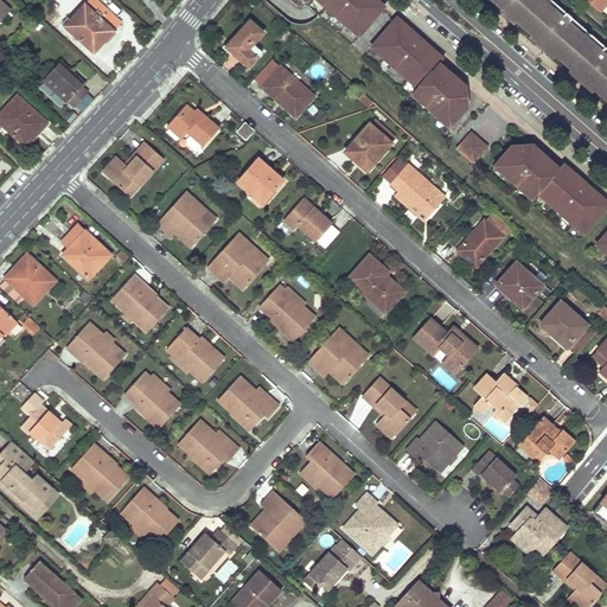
[(0,0),(0,21),(11,11),(0,0)]
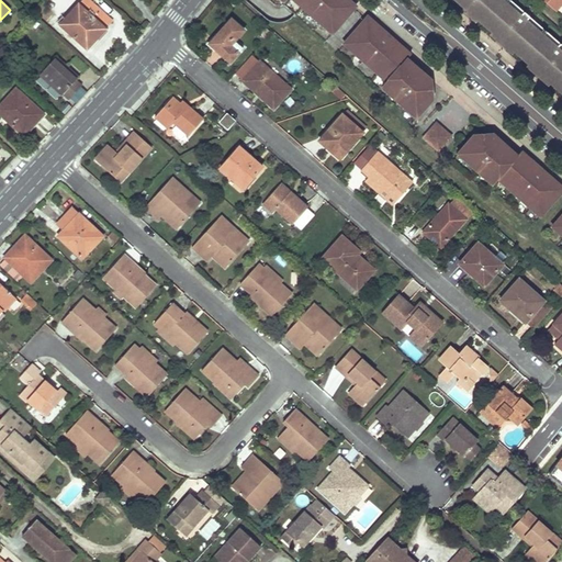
[(98,9),(92,15),(88,12),(94,6),(88,0),(82,0),(79,4),(78,3),(59,23),(86,48),(105,27),(104,26),(111,20),(98,9)]
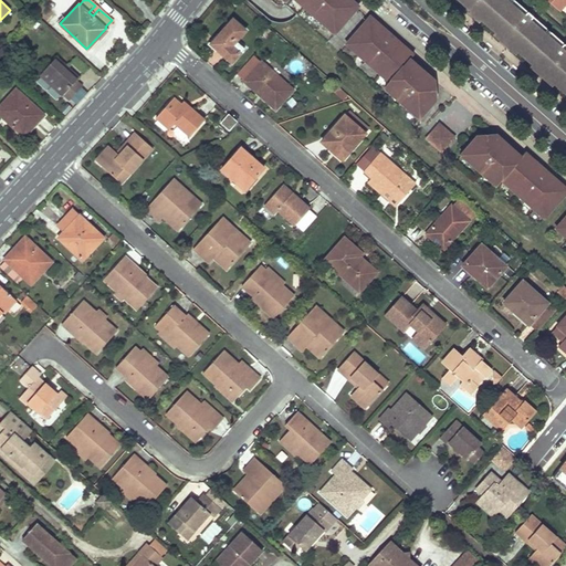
[(304,0),(306,1),(304,4),(316,14),(324,22),(326,19),(337,29),(357,7),(348,0),(304,0)]
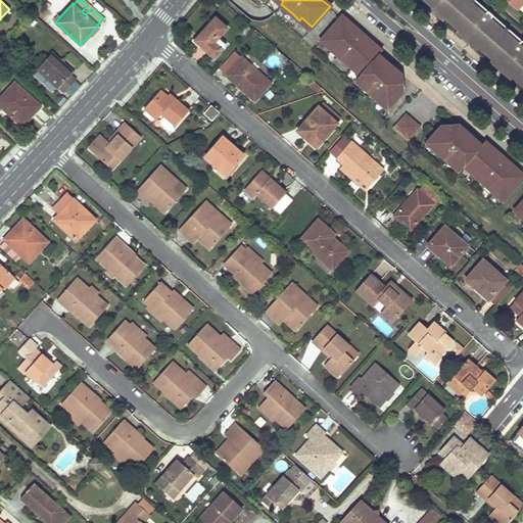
[(470,0),(485,13),(488,9),(476,0),(470,0)]
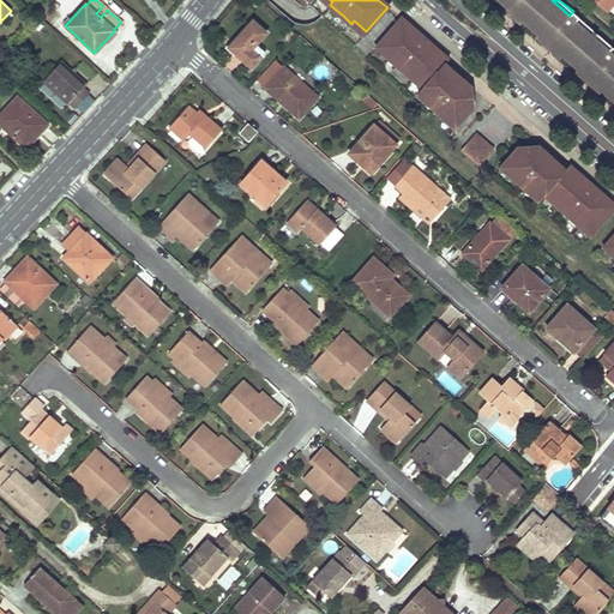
[(613,0),(593,0),(606,11),(612,4),(613,0)]
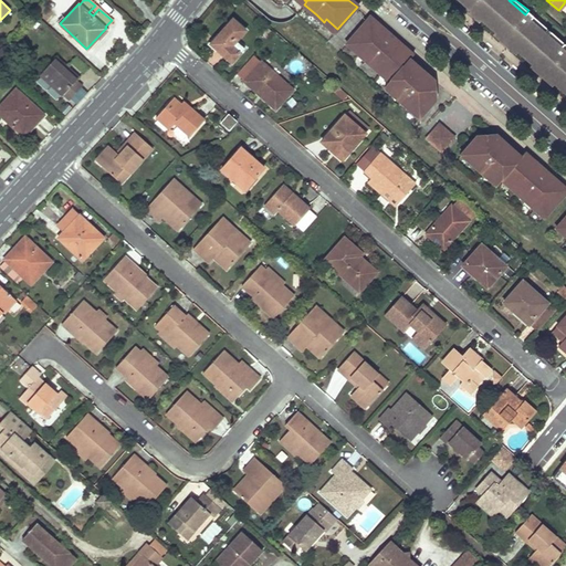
[(313,19),(321,25),(324,22),(316,14),(313,19)]
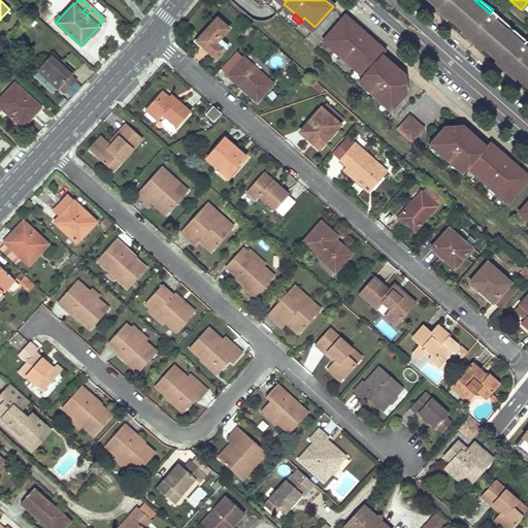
[(343,17),(359,30),(362,27),(345,13),(343,17)]
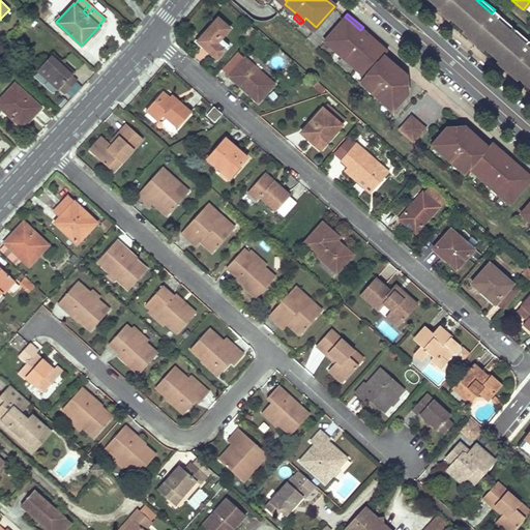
[(497,18),(526,42),(529,39),(500,15),(497,18)]
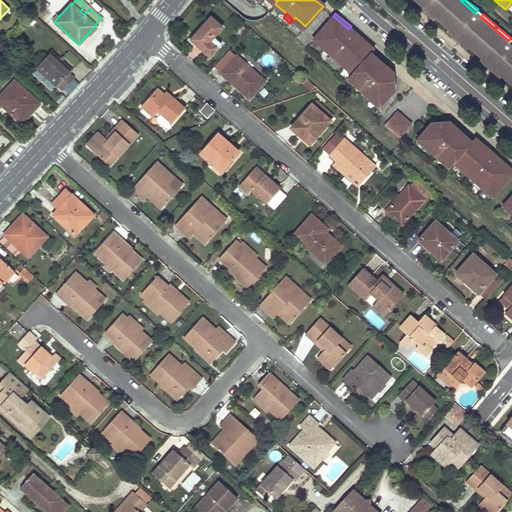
[(331,54),(341,63),(344,61),(355,70),(352,73),(358,78),(356,80),(372,94),(382,103),(396,88),(395,81),(391,77),(394,75),(392,68),(383,60),(380,63),(368,53),(371,50),(355,35),(357,32),(351,26),(348,29),(333,16),(316,35),(326,44),(323,47),(331,54)]
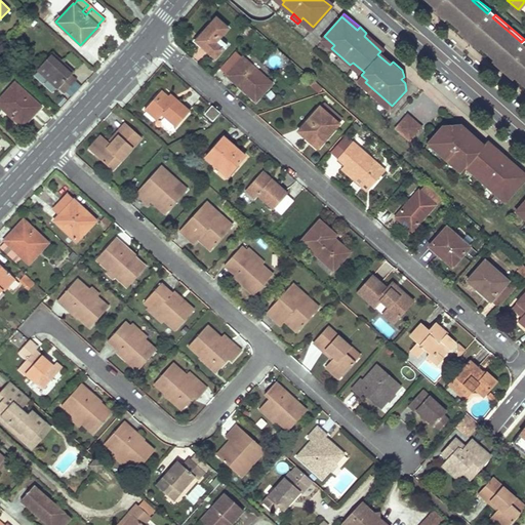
[(214,56),(220,49),(227,43),(219,36),(228,28),(217,17),(196,39),(214,56)]
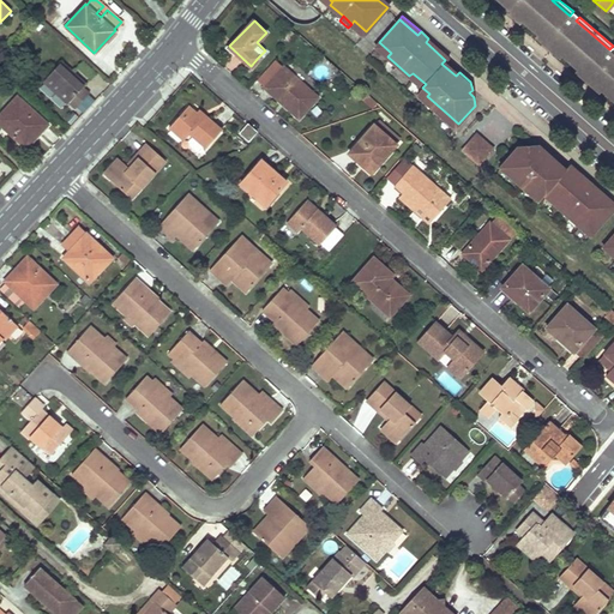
[(351,24),(363,35),(366,31),(354,20),(351,24)]
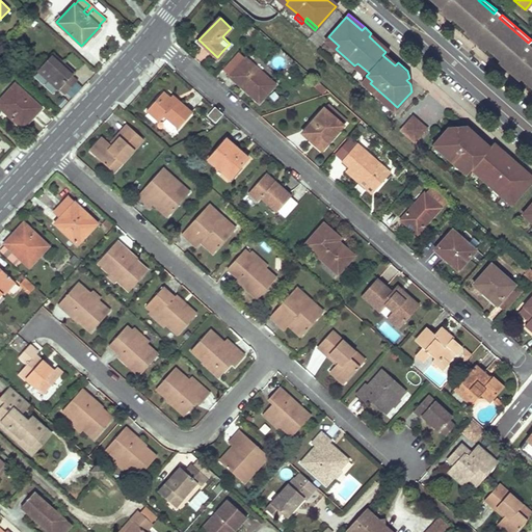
[(369,36),(386,52),(389,49),(371,33),(369,36)]
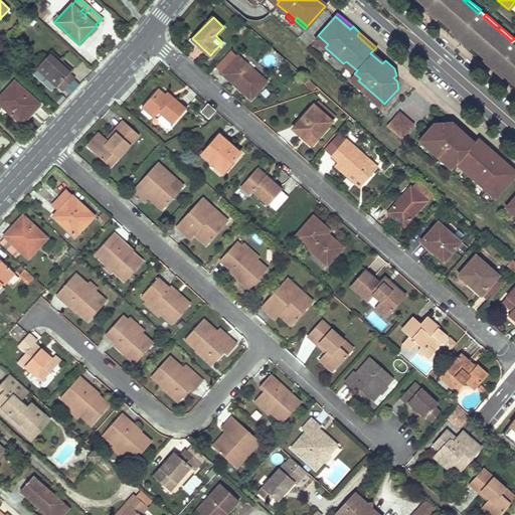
[(318,35),(315,38),(325,47),(328,44),(318,35)]
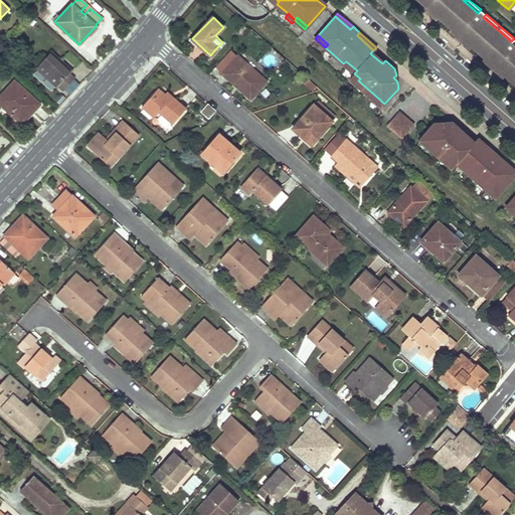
[(322,50),(330,57),(333,54),(325,47),(322,50)]
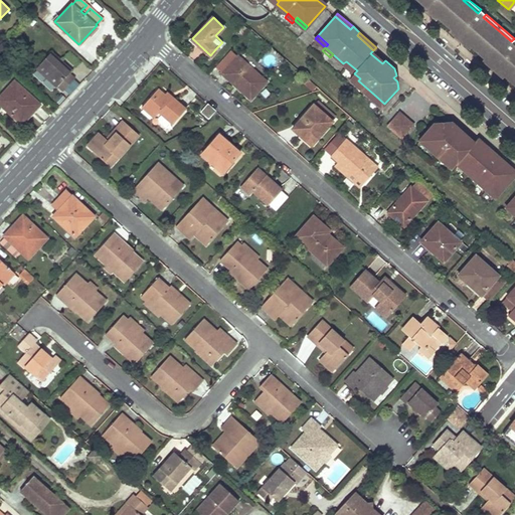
[(382,63),(385,60),(373,50),(370,53),(382,63)]
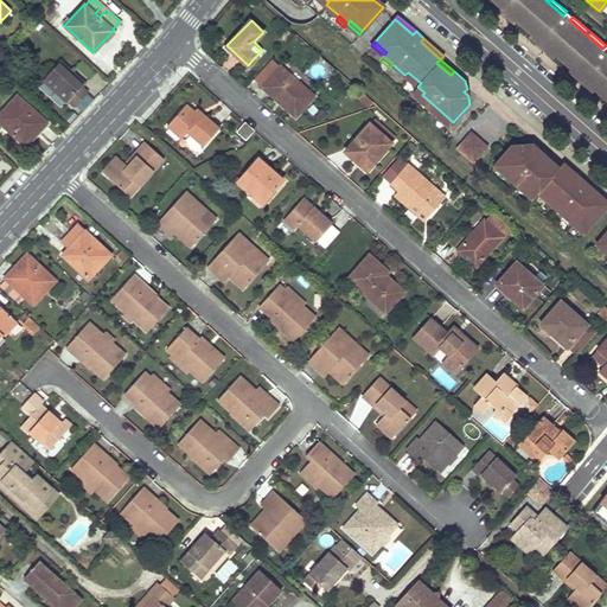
[(74,107),(81,100),(88,93),(82,87),(83,84),(61,63),(43,81),(66,103),(68,102),(74,107)]
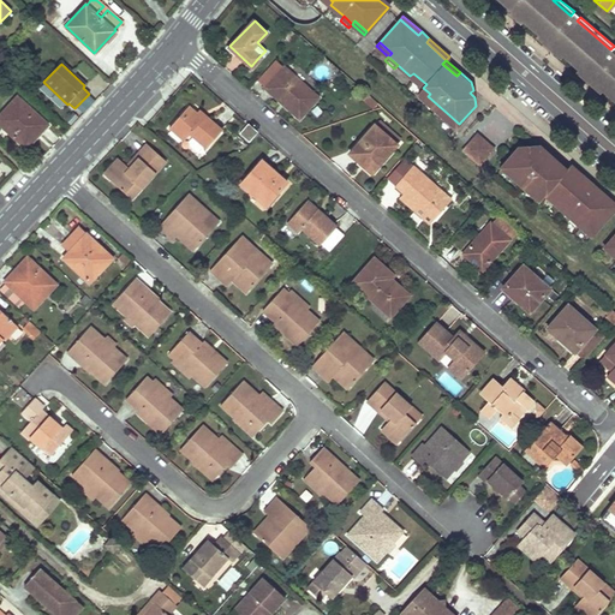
[(298,117),(308,107),(316,97),(284,66),(266,87),(298,117)]
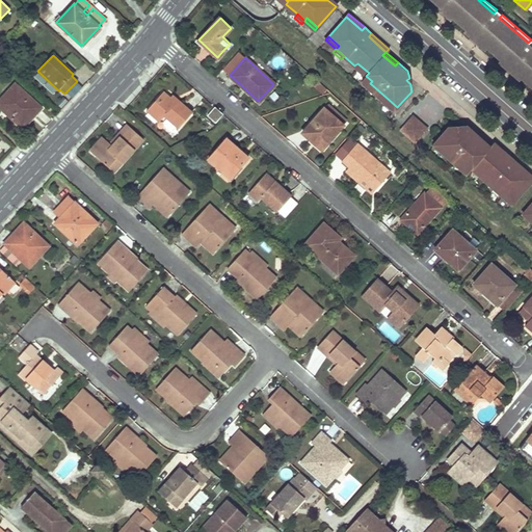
[(357,63),(354,65),(366,76),(369,73),(357,63)]
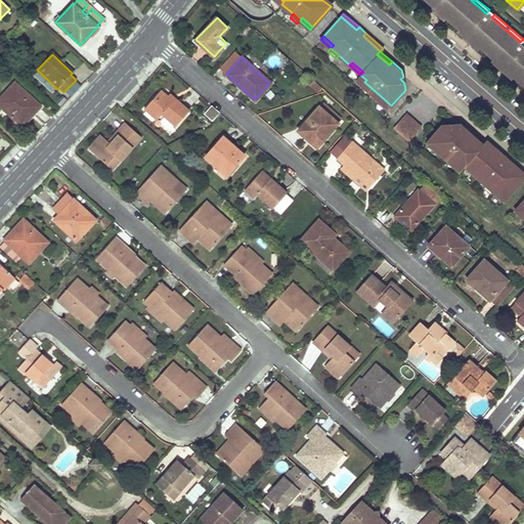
[(357,78),(363,84),(364,82),(366,80),(360,75),(357,78)]
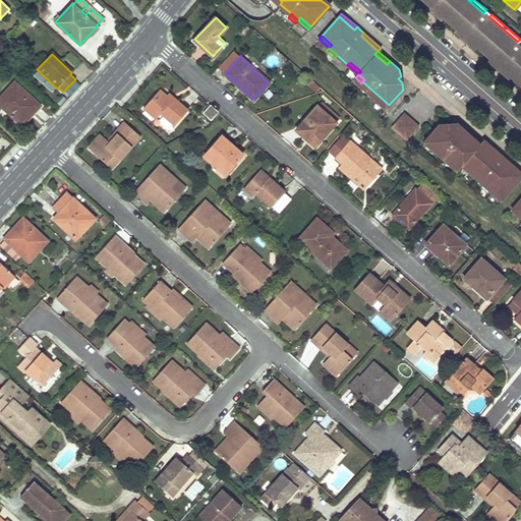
[(316,92),(319,89),(307,78),(305,81),(316,92)]
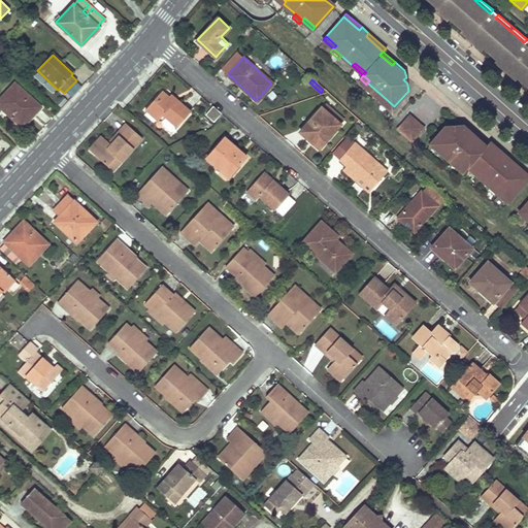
[(32,113),(32,114),(33,116),(41,107),(15,83),(0,98),(0,105),(21,126),(32,113)]
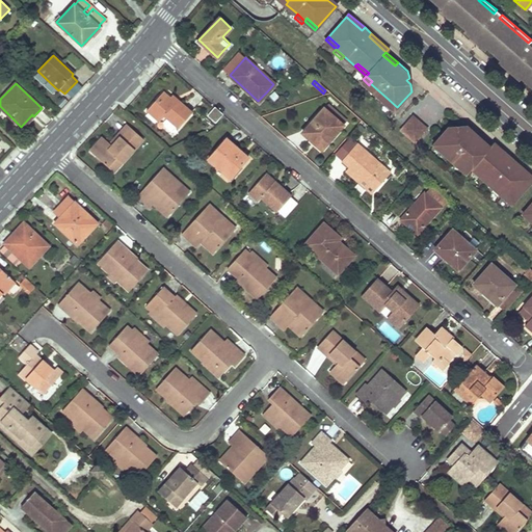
[(163,115),(170,122),(178,128),(191,112),(178,100),(176,102),(164,91),(148,110),(159,121),(163,115)]
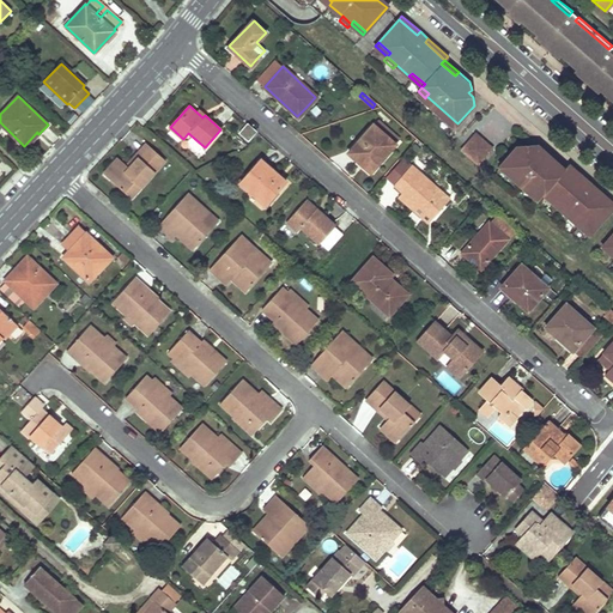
[(442,117),(454,128),(457,123),(445,113),(442,117)]
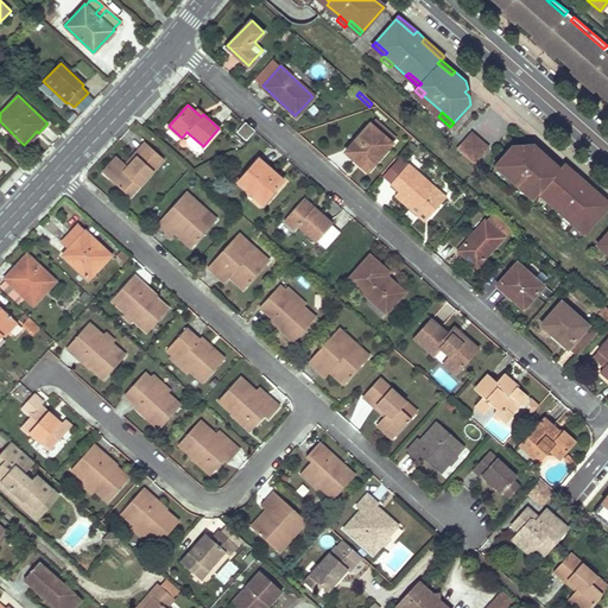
[(246,124),(239,132),(247,139),(254,131),(246,124)]
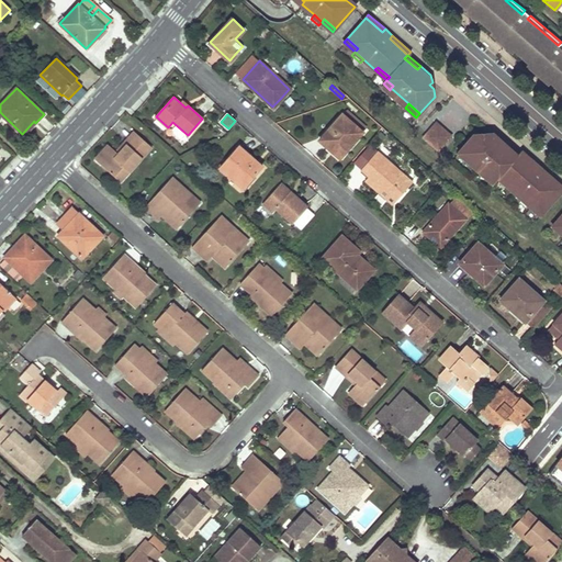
[(328,147),(329,146),(330,144),(343,155),(363,133),(343,114),(321,139),(328,147)]
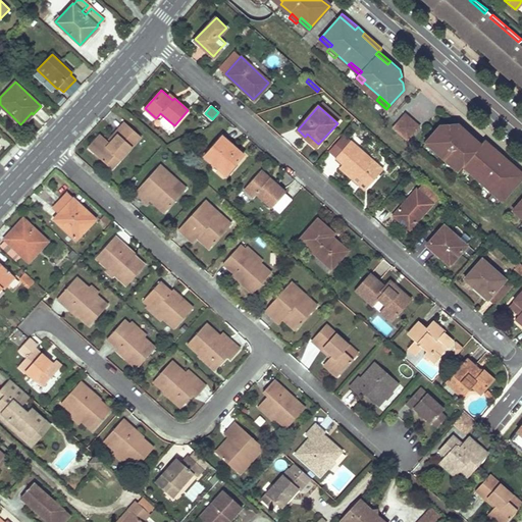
[(406,112),(403,116),(417,128),(420,125),(406,112)]
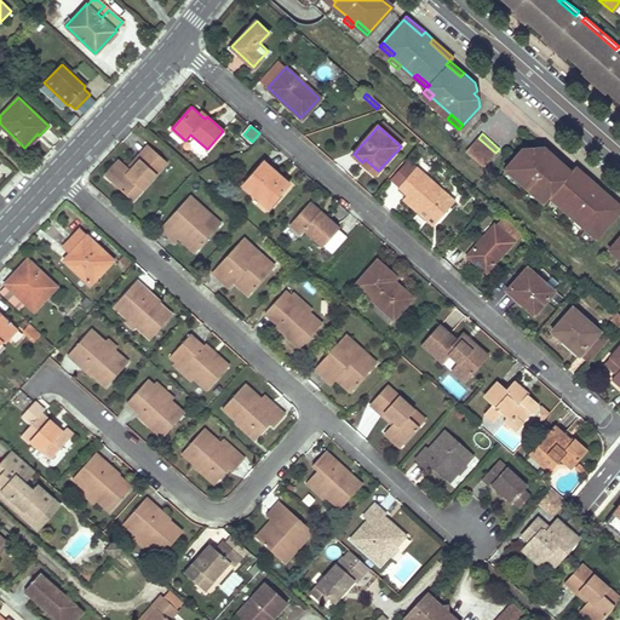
[(495,153),(478,138),(466,150),(483,167),(495,153)]
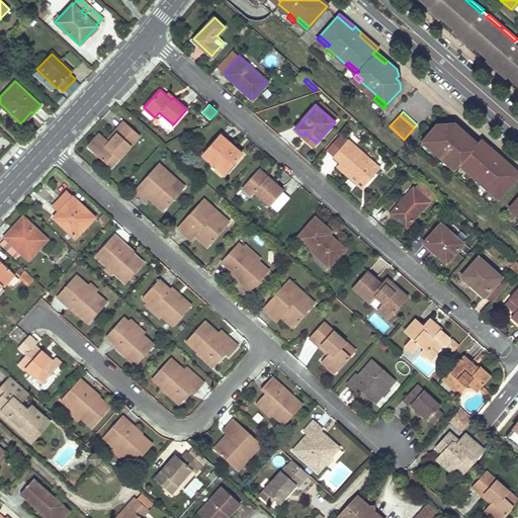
[(444,122),(441,122),(437,122),(424,137),(435,147),(450,161),(452,158),(458,163),(461,160),(471,170),(469,173),(480,182),(488,188),(490,186),(500,195),(517,176),(502,162),(504,159),(498,153),(495,156),(479,142),(476,145),(464,135),(466,132),(455,122),(450,122),(447,125),(444,122)]
